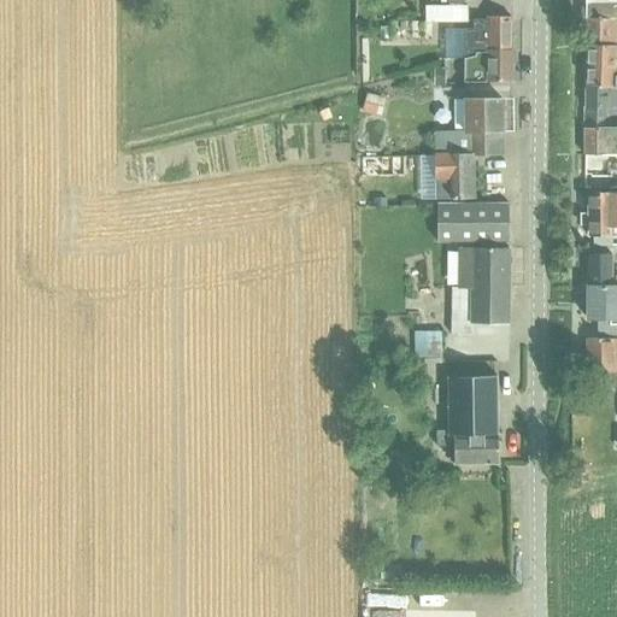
[(447,0),(448,6),(425,6),(427,22),(468,22),(468,6),(464,6),(463,0),(447,0)]
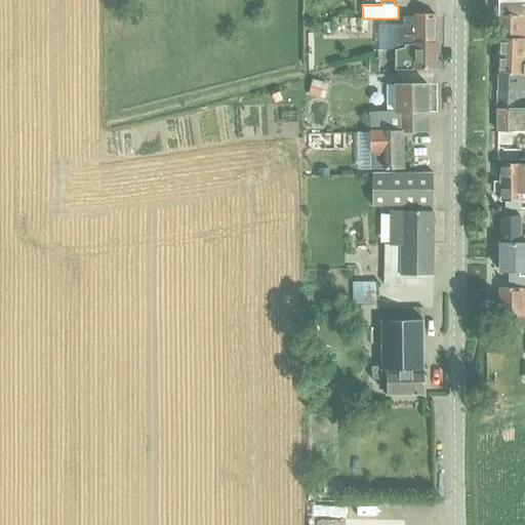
[(499,16),(498,39),(524,39),(524,1),(498,2),(498,7),(495,7),(495,16),(499,16)]
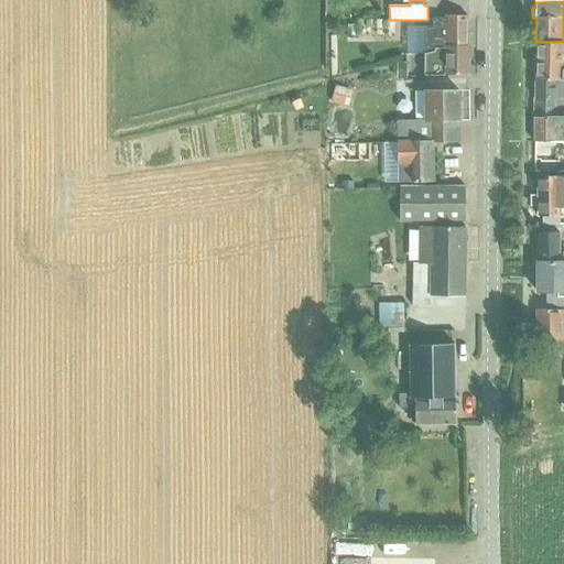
[(433,26),(424,28),(425,53),(434,51),(434,47),(442,47),(442,46),(445,46),(446,46),(467,46),(467,15),(445,15),(445,19),(433,19),(433,26)]
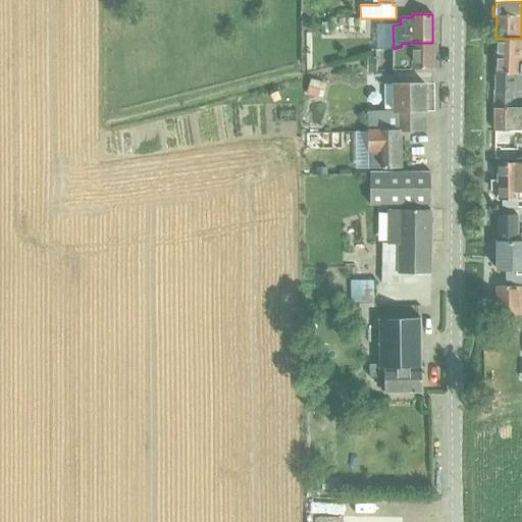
[(521,39),(496,39),(496,74),(521,73),(521,39)]
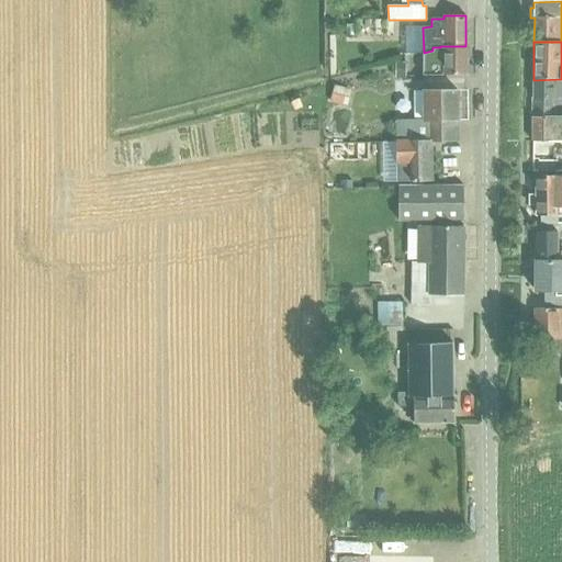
[(433,51),(424,53),(423,75),(465,75),(465,46),(445,46),(444,46),(440,46),(440,47),(433,47),(433,51)]
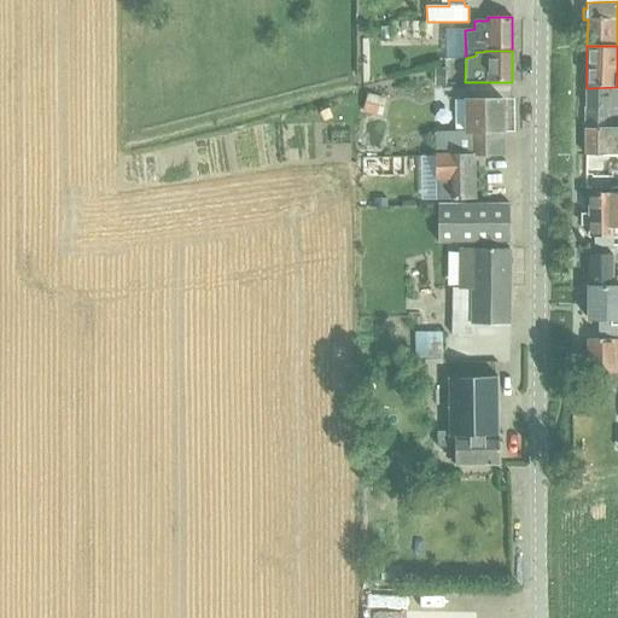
[(586,106),(586,108),(617,106),(617,87),(587,88),(587,106),(586,106)]
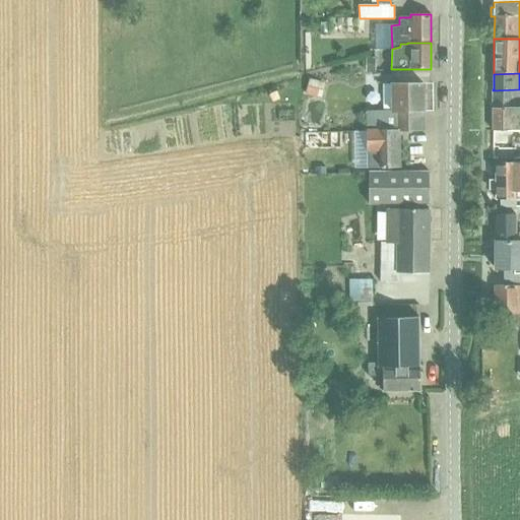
[(312,79),(308,93),(324,98),(328,82),(312,79)]
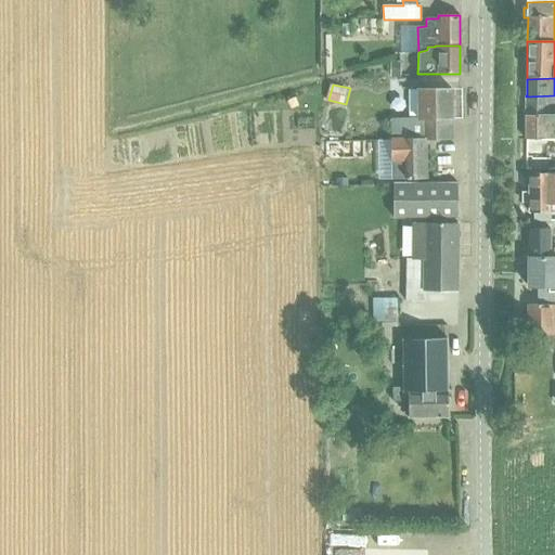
[(390,119),(391,140),(426,139),(427,139),(452,140),(451,89),(418,89),(418,90),(409,90),(410,118),(390,119)]
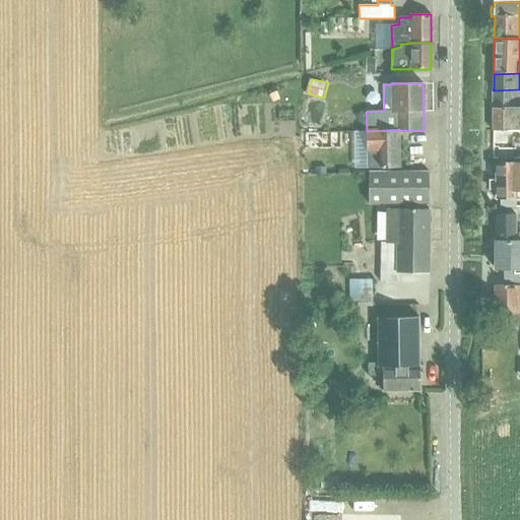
[(519,89),(493,90),(493,109),(513,108),(513,98),(519,98),(519,89)]
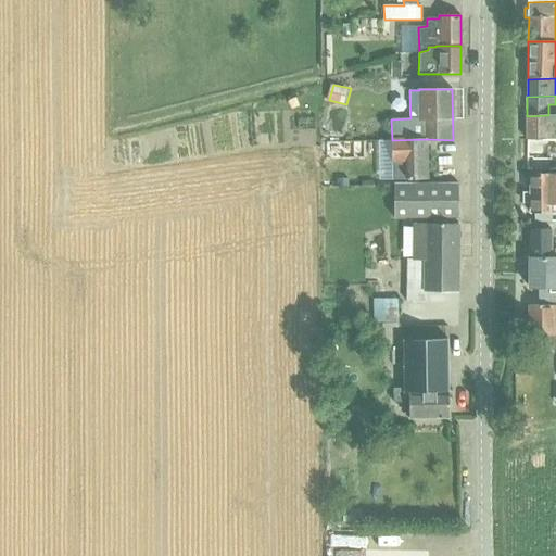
[(527,116),(527,139),(555,139),(555,114),(548,115),(527,116)]
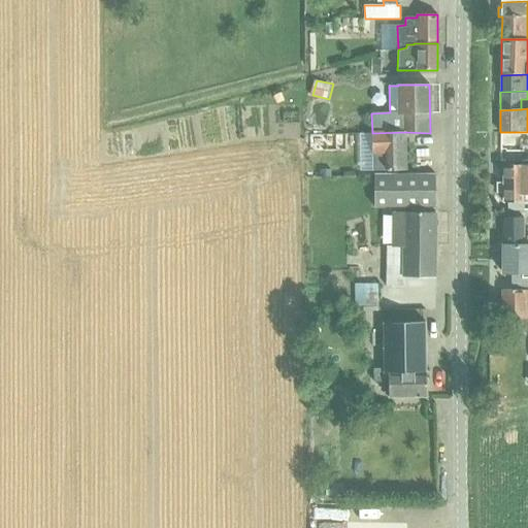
[(405,132),(372,133),(372,153),(372,171),(386,171),(407,170),(406,132),(405,132)]
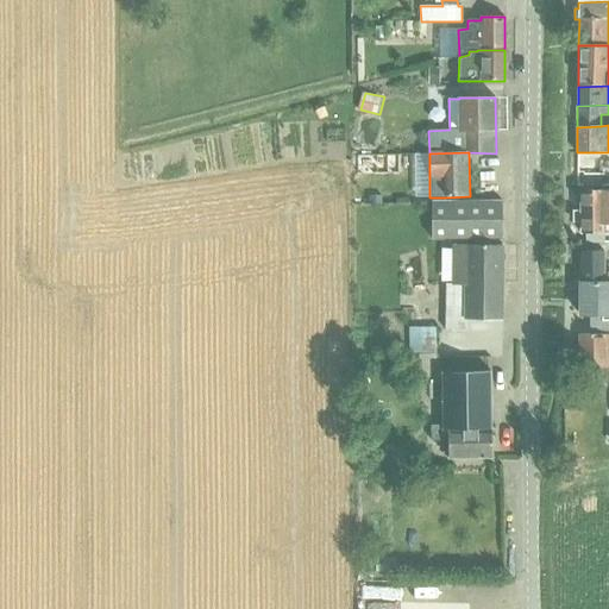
[(608,152),(577,152),(577,187),(608,186),(608,152)]
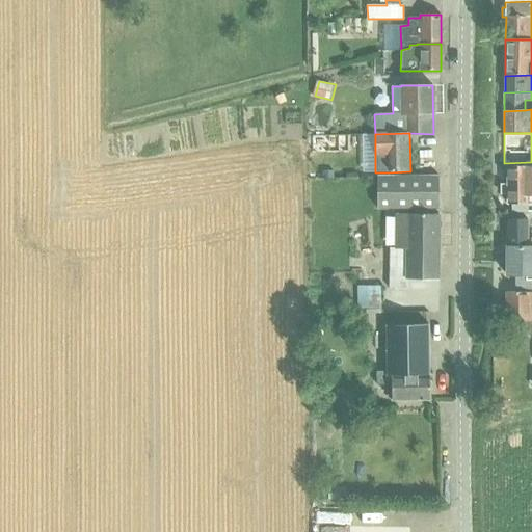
[(351,134),(313,135),(314,150),(351,149),(351,134)]
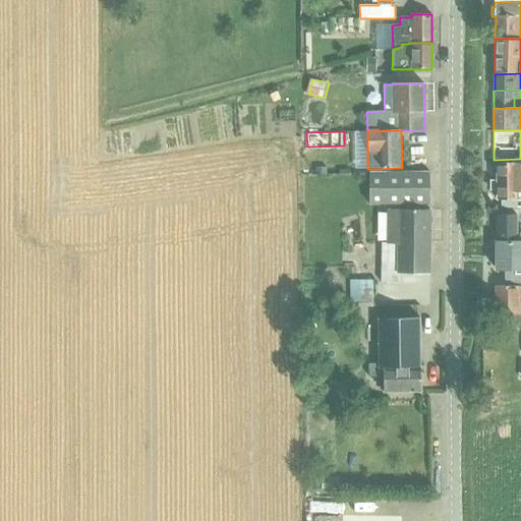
[(497,199),(501,199),(501,208),(517,208),(517,199),(517,192),(520,191),(520,162),(497,163),(497,199)]
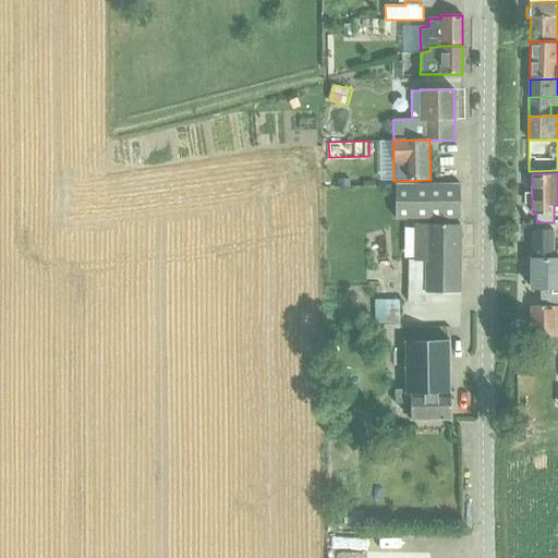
[(396,184),(396,218),(460,218),(460,184),(396,184)]
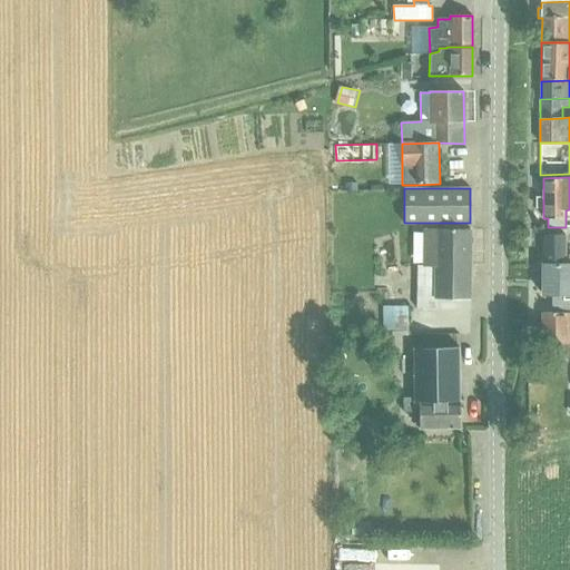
[(418,244),(418,267),(424,267),(424,288),(435,288),(435,298),(471,298),(471,229),(436,229),(435,244),(418,244)]
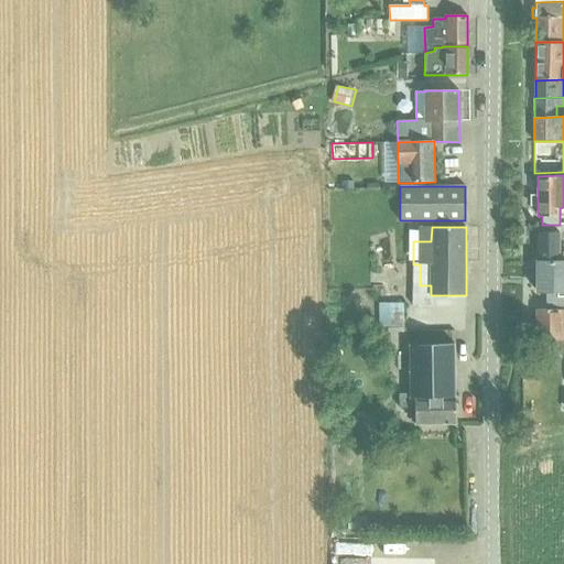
[(538,232),(538,262),(563,262),(563,252),(560,252),(559,232),(538,232)]
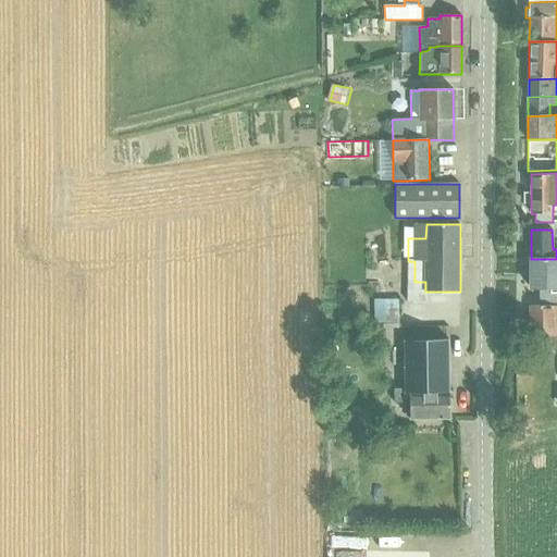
[(540,288),(540,306),(556,306),(556,259),(531,259),(531,288),(540,288)]
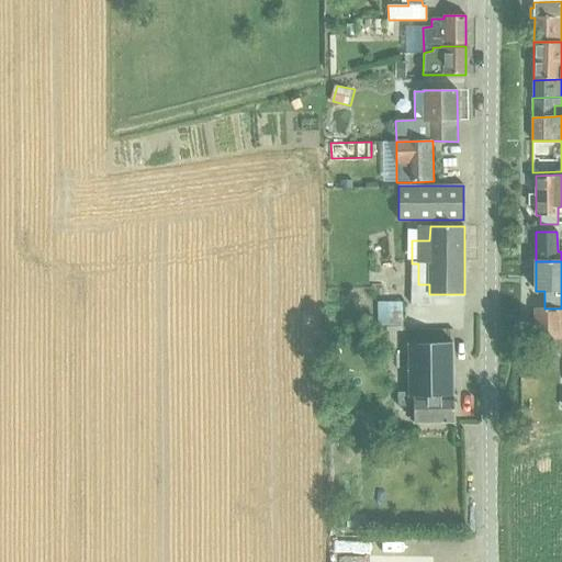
[(561,308),(544,308),(535,308),(535,339),(541,339),(541,352),(561,352),(561,308)]
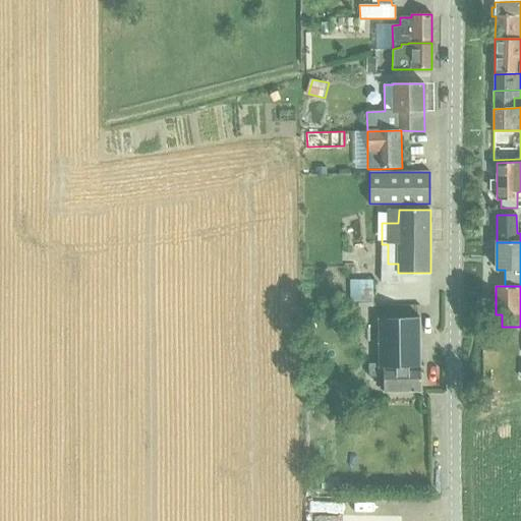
[(369,363),(369,377),(384,377),(384,392),(421,392),(420,317),(416,317),(416,319),(382,319),(382,317),(378,317),(379,363),(369,363)]
